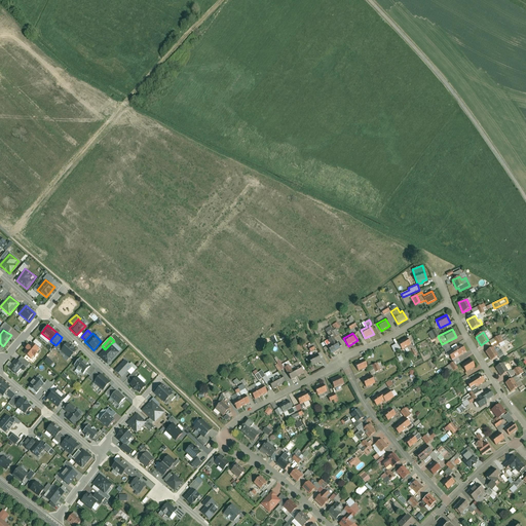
[(327,347),(331,354),(340,349),(333,337),(328,340),(330,345),(327,347)]
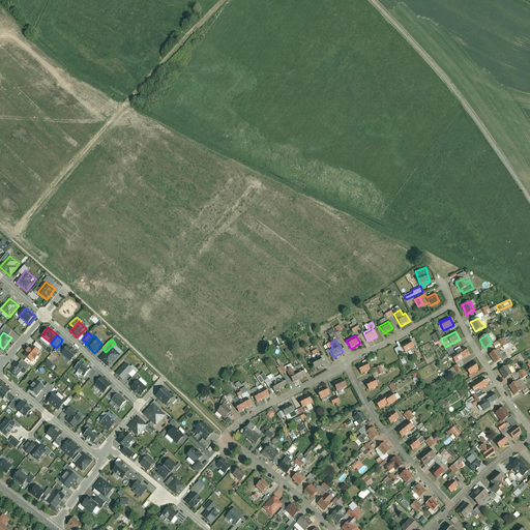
[(409,340),(401,345),(401,346),(404,351),(405,353),(409,350),(412,355),(413,354),(415,358),(419,356),(413,346),(410,340),(409,340)]
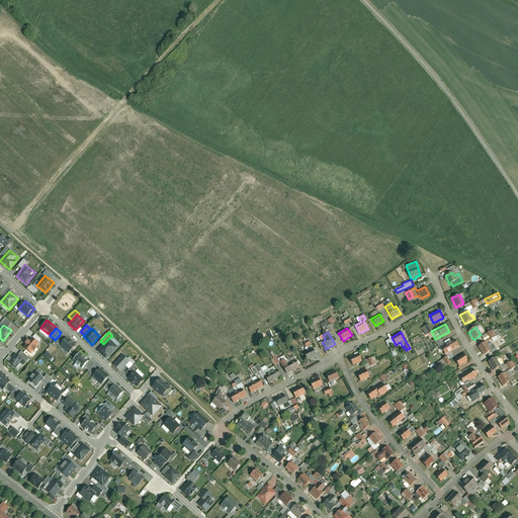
[(34,336),(31,340),(38,345),(41,341),(34,336)]
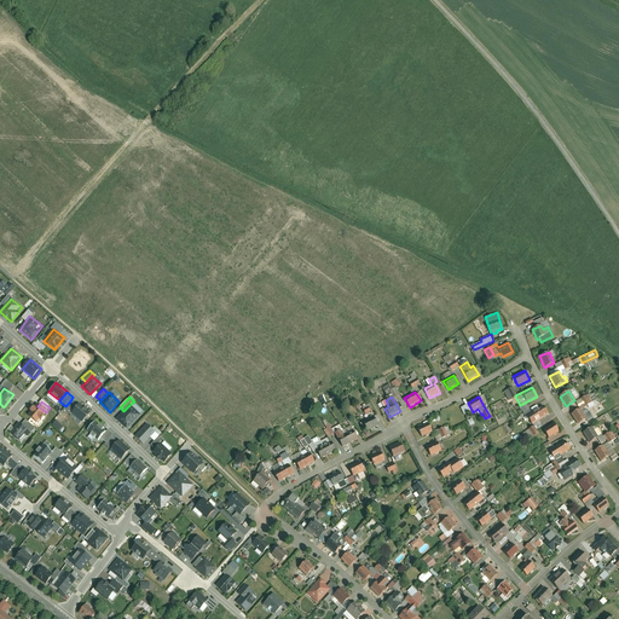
[(70,414),(76,406),(70,401),(65,406),(63,409),(70,415),(70,414)]
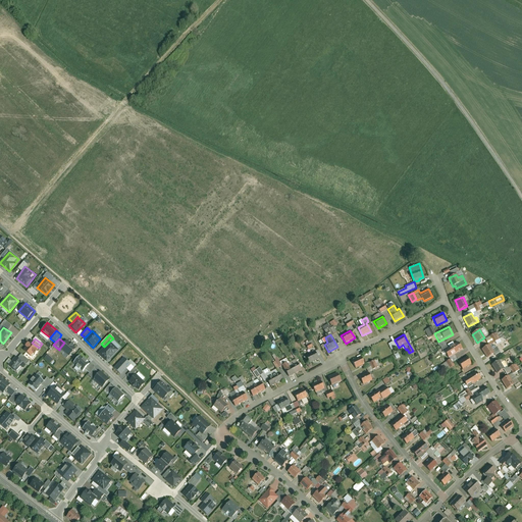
[(304,344),(306,350),(314,346),(312,340),(304,344)]
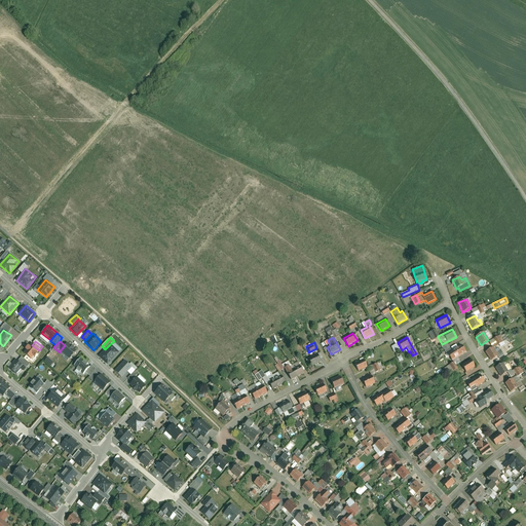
[(76,350),(67,343),(65,345),(60,351),(69,360),(76,350)]
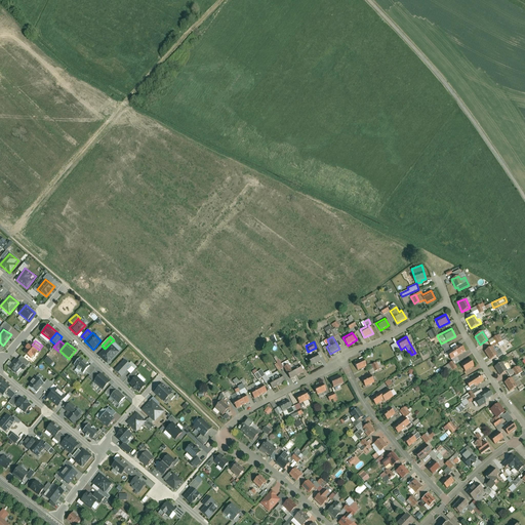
[(400,348),(397,342),(391,346),(393,352),(400,348)]
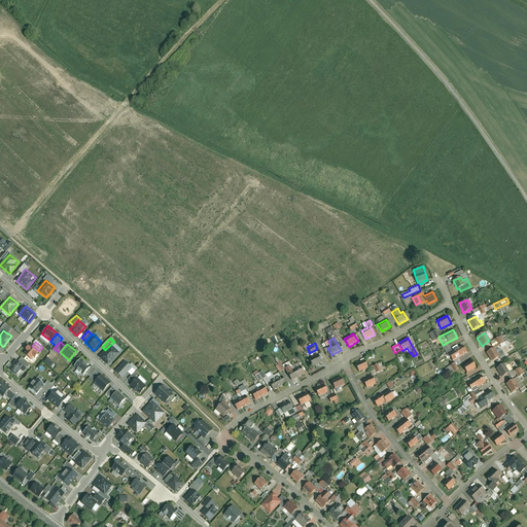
[(26,352),(24,354),(31,360),(33,357),(34,358),(37,354),(36,354),(39,351),(32,346),(32,345),(30,348),(28,347),(25,350),(26,352)]
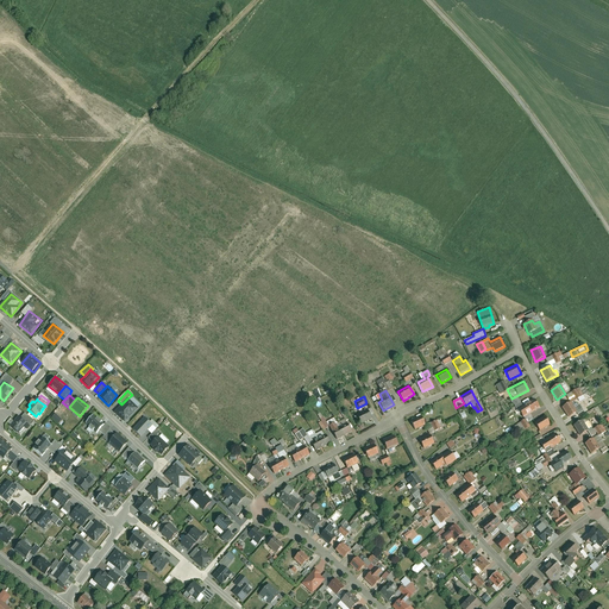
[(127,399),(121,405),(113,413),(124,422),(138,408),(127,399)]
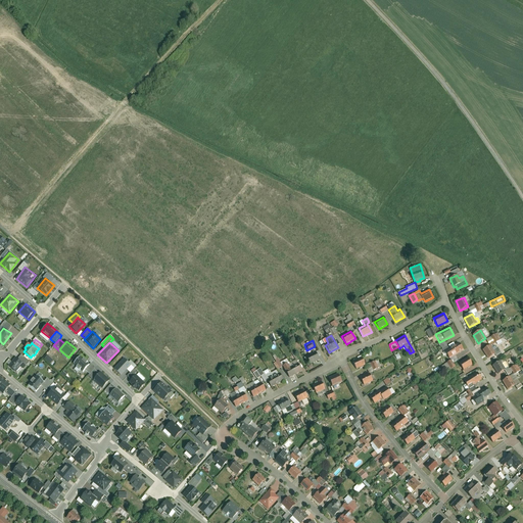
[(445,350),(449,359),(463,350),(459,342),(448,348),(445,350)]
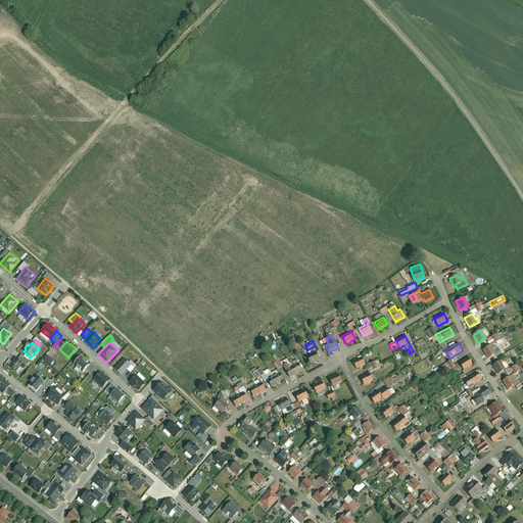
[(482,350),(488,359),(494,354),(496,357),(502,352),(497,347),(493,349),(490,345),(482,350)]
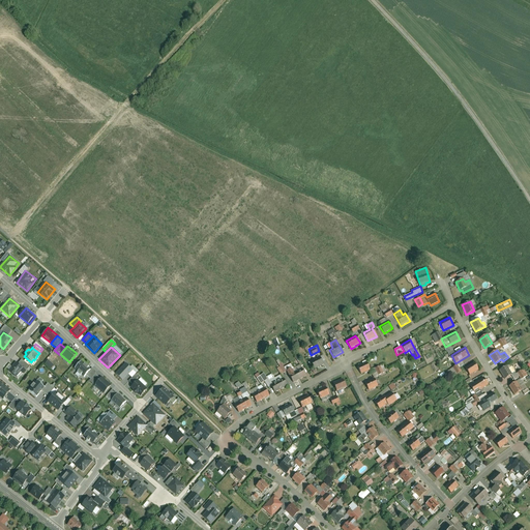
[(310,361),(314,370),(323,364),(319,356),(310,361)]
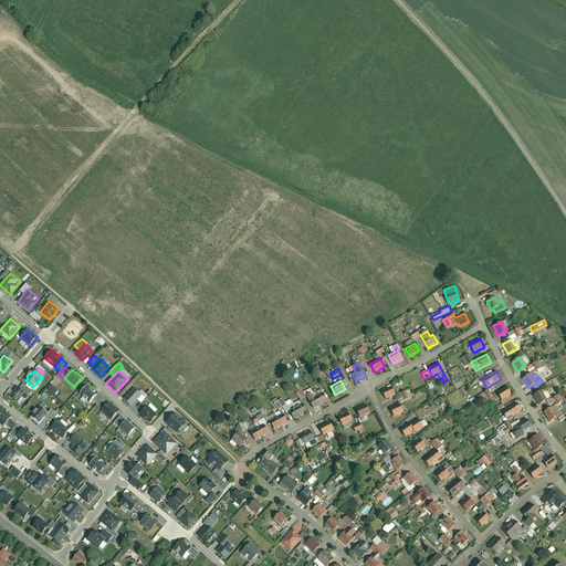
[(23,384),(19,388),(24,392),(28,395),(31,390),(23,384)]
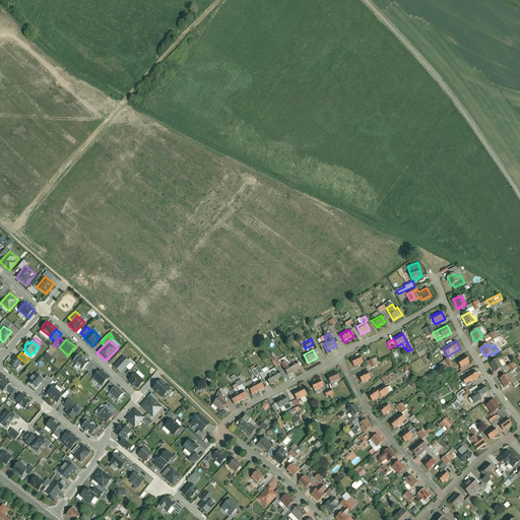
[(45,356),(52,363),(55,360),(49,353),(45,356)]
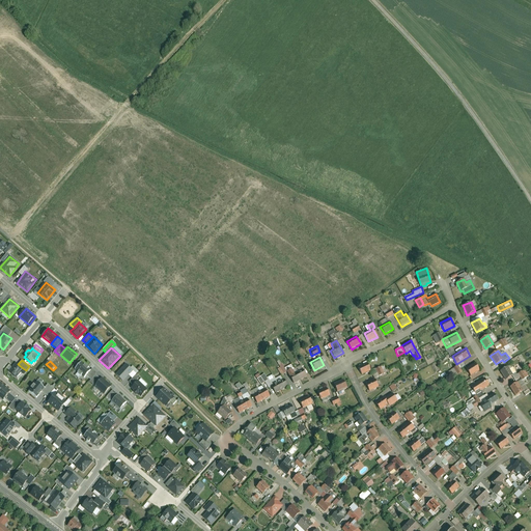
[(18,364),(16,362),(7,372),(16,379),(23,368),(18,364)]
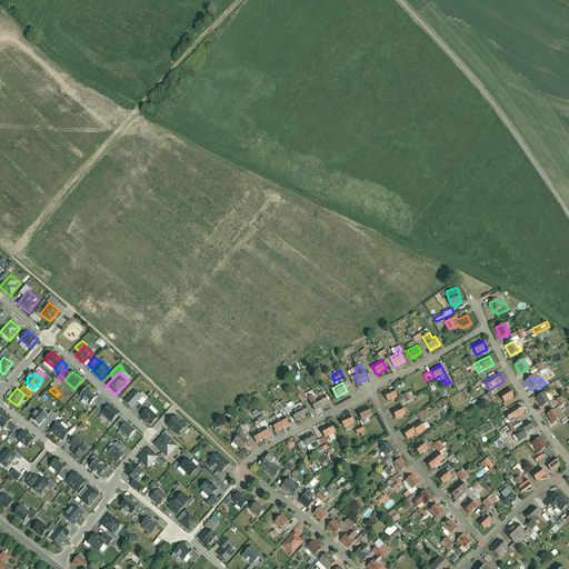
[(97,397),(88,388),(80,396),(90,405),(91,402),(97,397)]
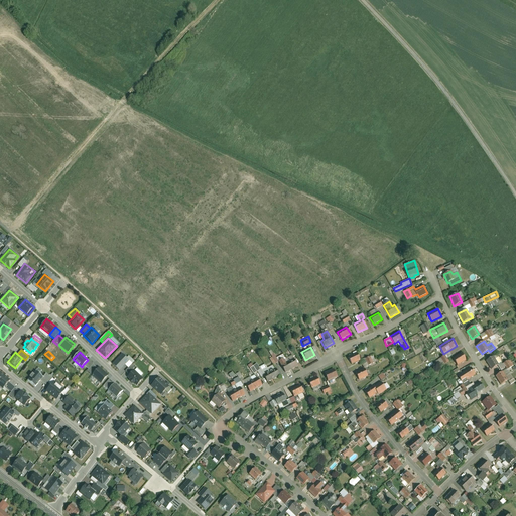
[(273,353),(270,354),(271,358),(269,358),(272,364),(277,362),(273,353)]
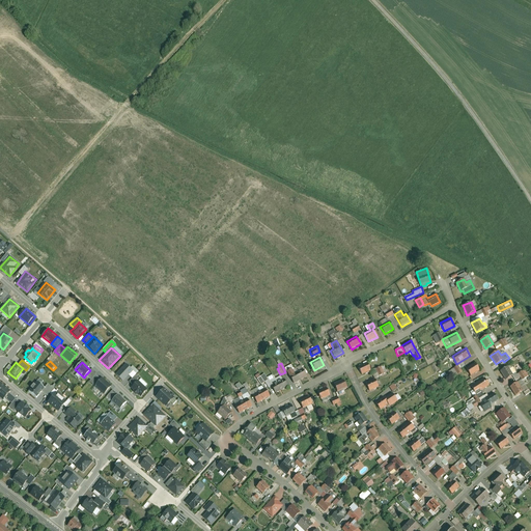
[(475,363),(466,368),(470,376),(479,371),(475,363)]
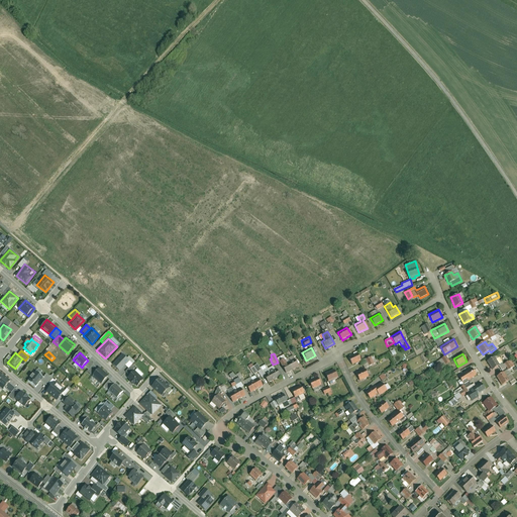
[(122,354),(112,365),(119,372),(129,360),(122,354)]
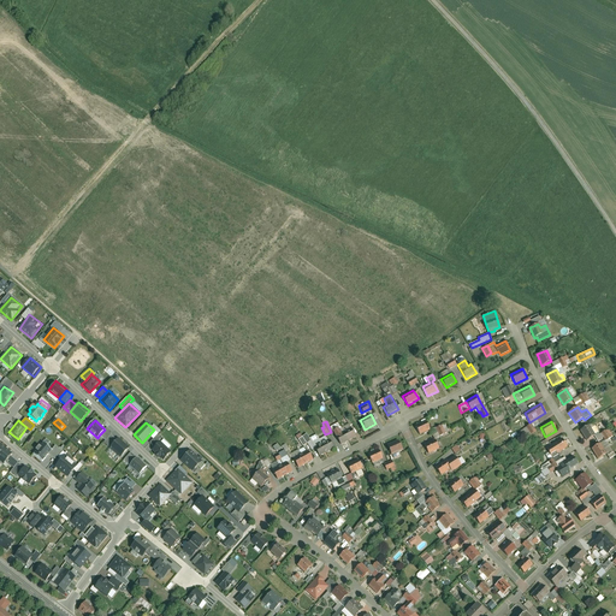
[(426,422),(415,427),(419,436),(430,431),(426,422)]
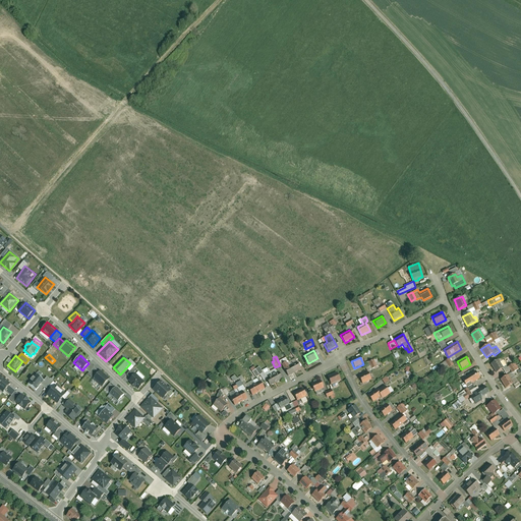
[(365,368),(367,372),(380,366),(377,359),(368,362),(370,366),(365,368)]
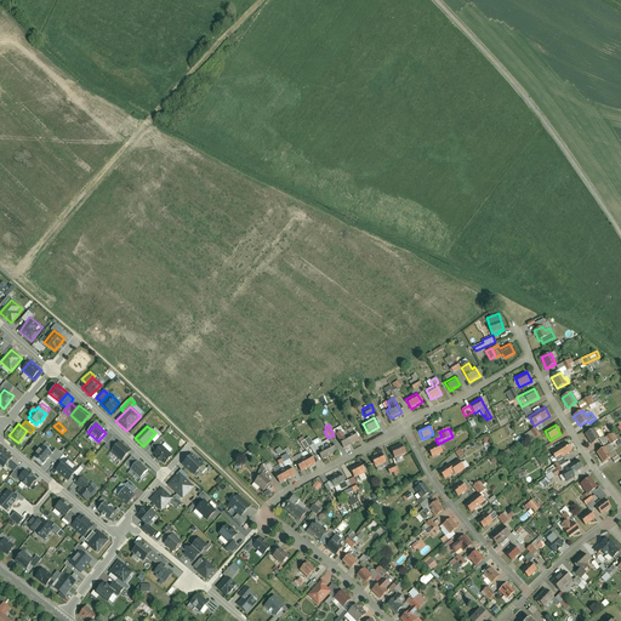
[(585,434),(591,444),(600,439),(593,428),(585,434)]
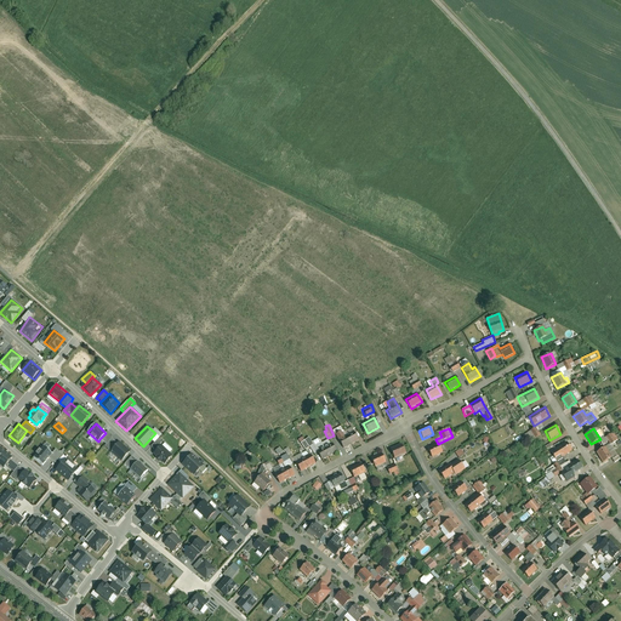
[(113,437),(107,431),(106,433),(100,439),(106,444),(112,438),(113,437)]
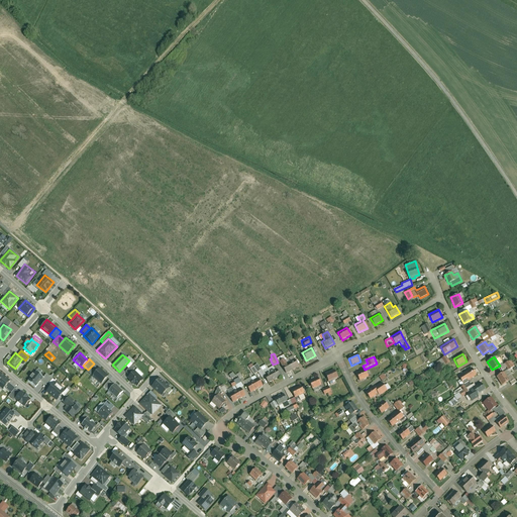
[(279,363),(285,374),(298,367),(294,359),(286,364),(284,359),(279,363)]
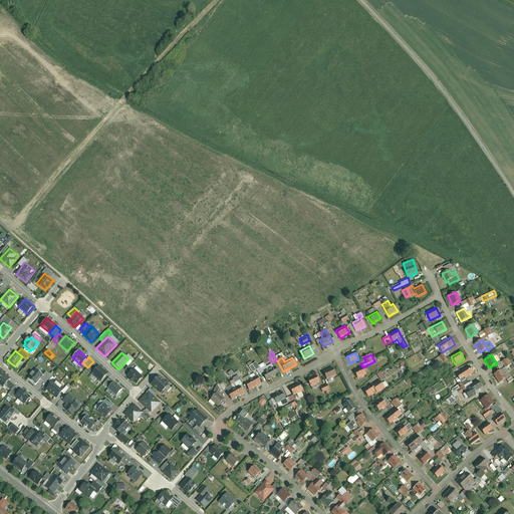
[(97,367),(92,362),(87,367),(86,369),(91,373),(97,367)]
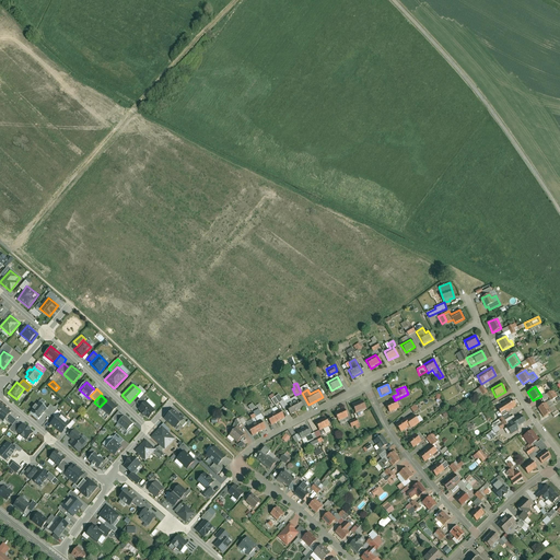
[(136,403),(140,407),(144,401),(147,399),(142,396),(136,403)]
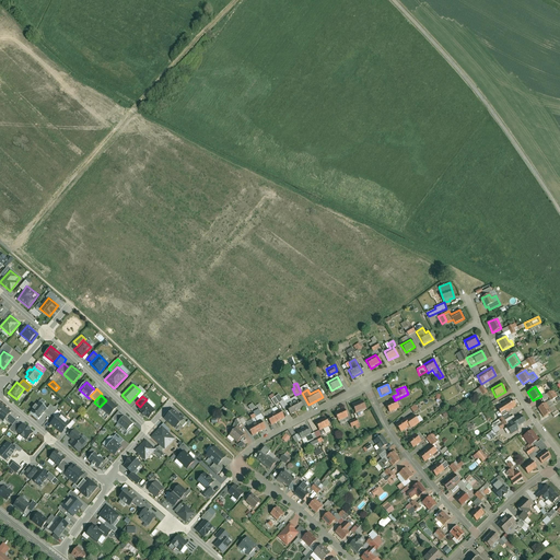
[(283,403),(290,415),(303,408),(299,400),(296,396),(290,399),(290,398),(283,403)]
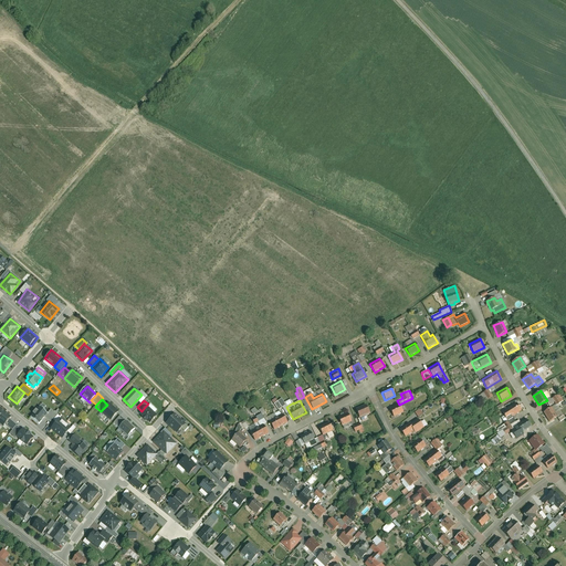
[(118,411),(108,402),(107,405),(101,411),(111,421),(118,411)]
